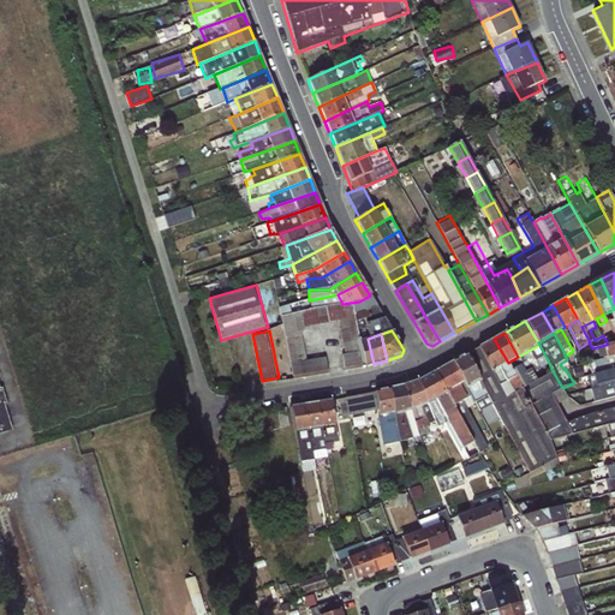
[(374,364),(368,339),(359,341),(364,368),(374,364)]
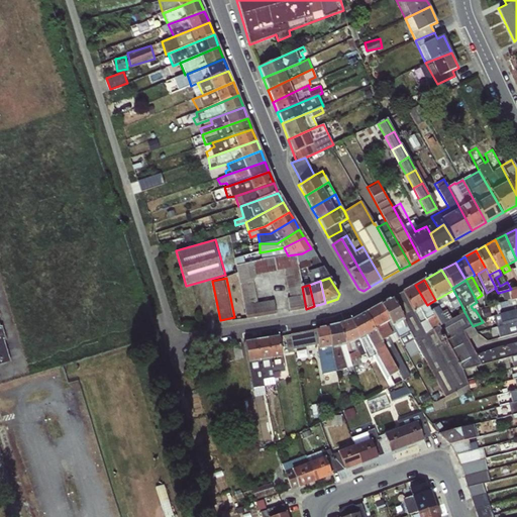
[(427,305),(415,285),(402,292),(413,312),(427,305)]
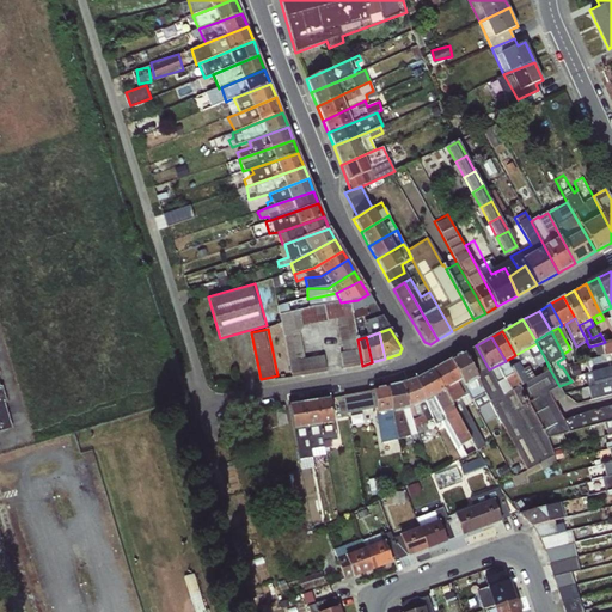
[(537,343),(515,355),(519,361),(530,381),(534,379),(525,362),(532,359),(537,366),(546,361),(537,343)]
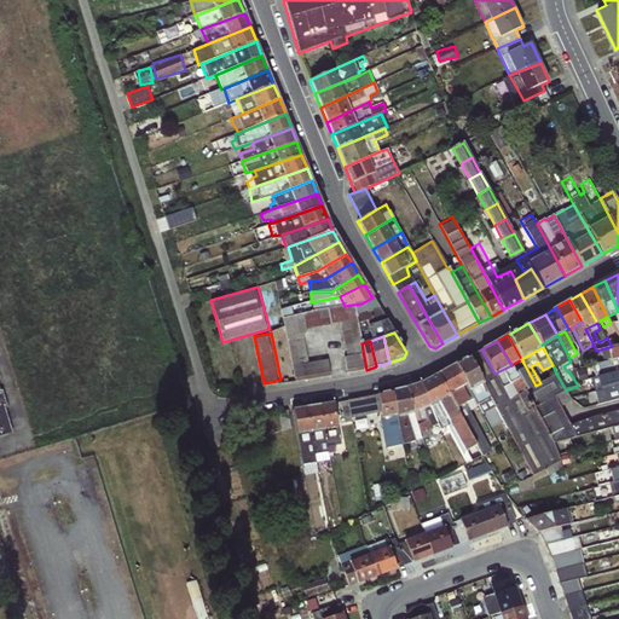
[(613,360),(609,347),(601,350),(603,363),(613,360)]
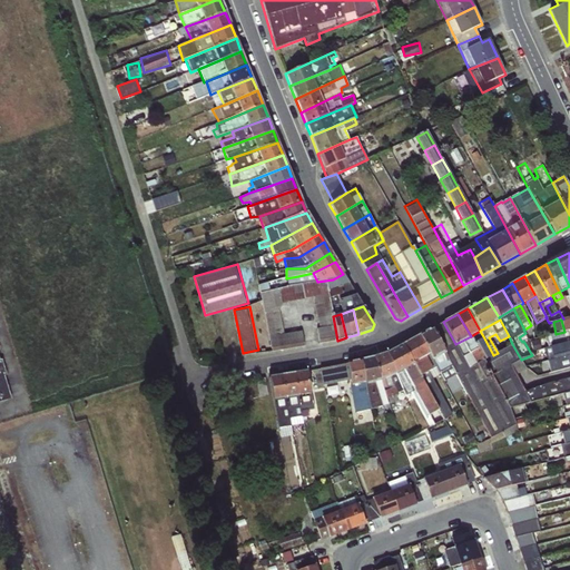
[(455,344),(443,322),(432,328),(445,353),(452,366),(455,374),(488,432),(490,439),(502,432),(517,424),(514,419),(510,408),(483,361),(469,369),(455,344)]
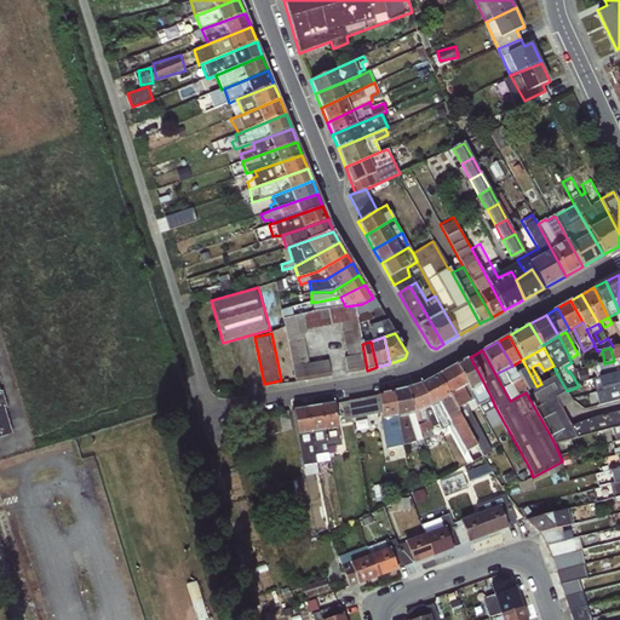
[(484,384),(470,357),(455,366),(466,385),(470,392),(484,384)]
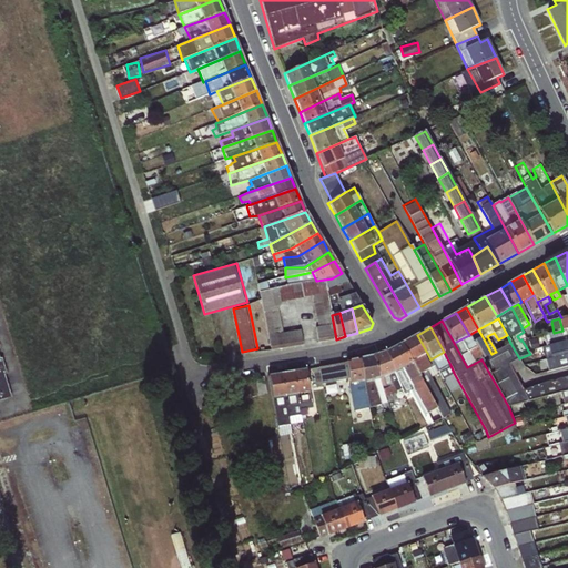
[(478,330),(469,335),(473,341),(482,335),(478,330)]
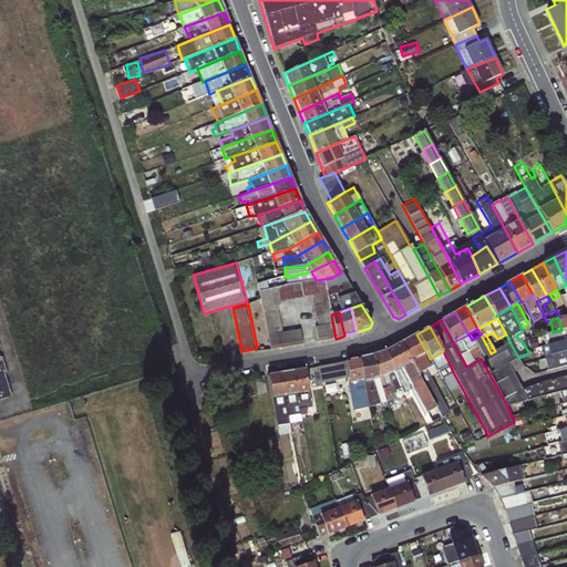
[(545,346),(566,340),(566,337),(565,329),(562,330),(553,332),(543,334),(545,346)]
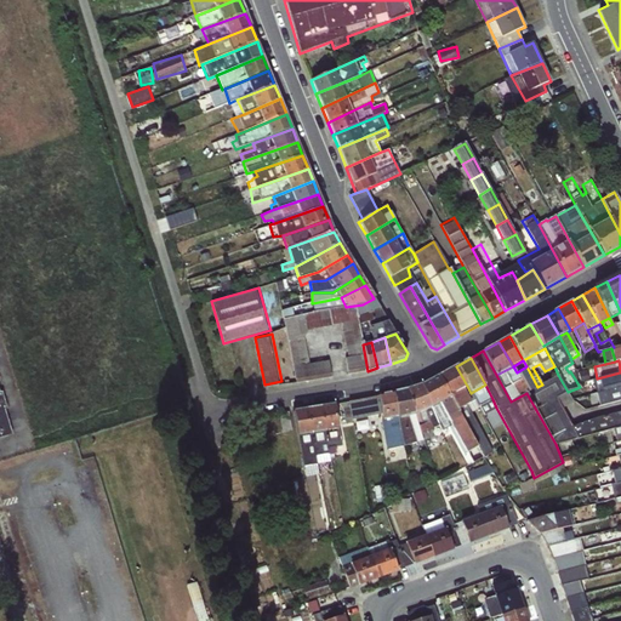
[(558,375),(554,366),(545,371),(540,364),(533,368),(542,385),(558,375)]
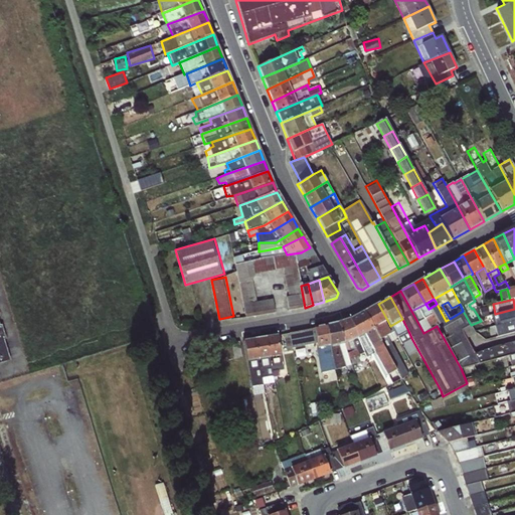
[(387,320),(378,304),(363,312),(373,330),(387,320)]
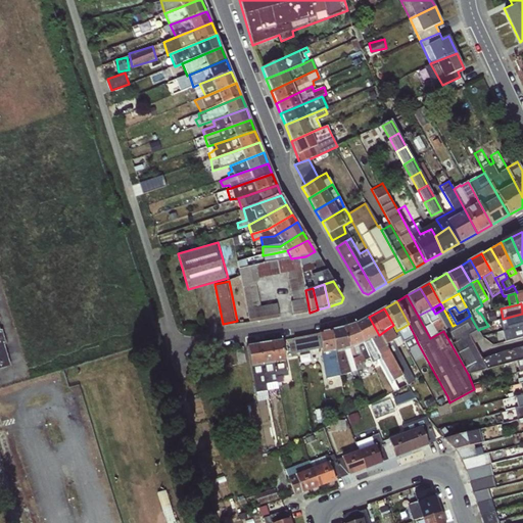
[(435,314),(432,308),(418,316),(430,338),(443,331),(453,326),(443,308),(435,314)]
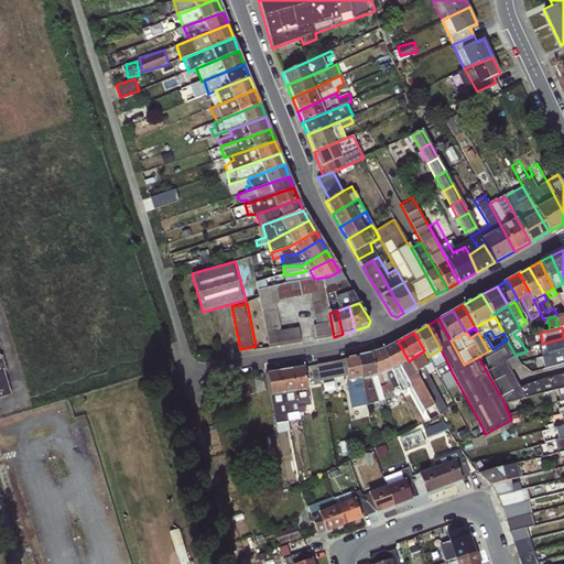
[(532,337),(525,338),(528,347),(535,346),(532,337)]
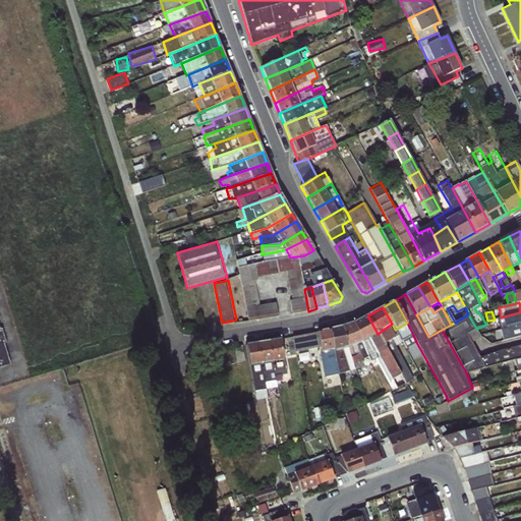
[(520,312),(501,317),(498,319),(500,330),(520,324),(520,312)]
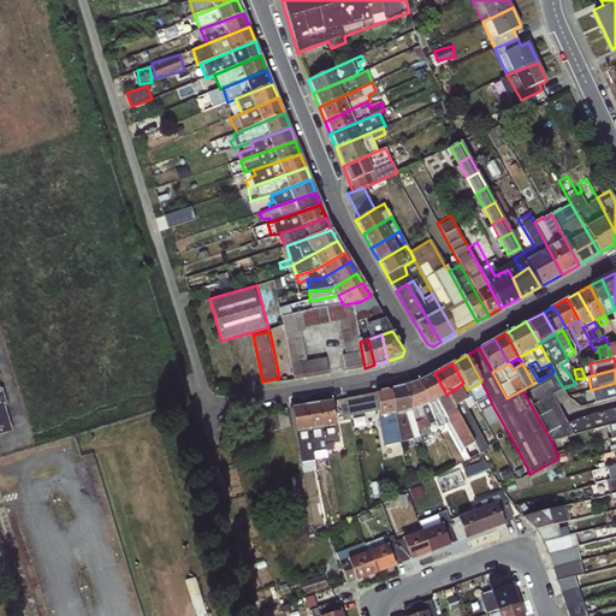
[(567,437),(574,434),(568,424),(557,406),(569,400),(563,389),(554,372),(538,381),(533,384),(522,390),(551,440),(567,437)]
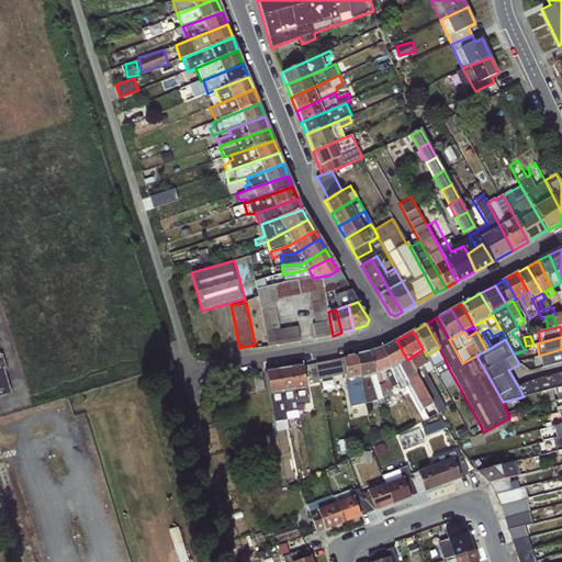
[(407,360),(396,340),(381,349),(390,369),(407,360)]
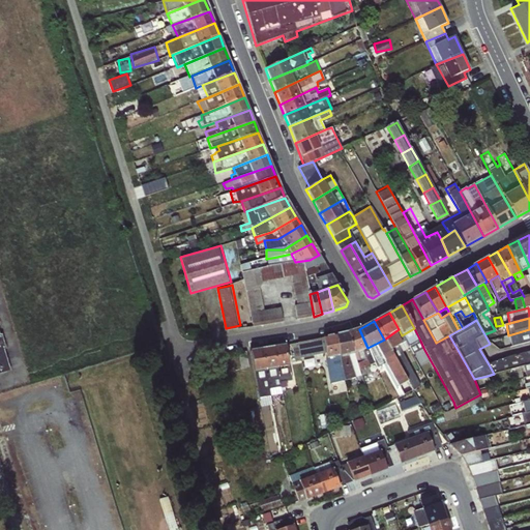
[(0,324),(0,373),(11,370),(0,324)]
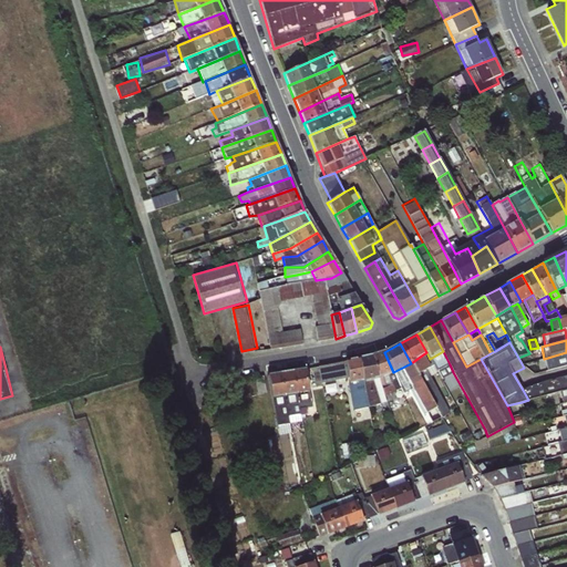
[(430,359),(434,366),(437,371),(450,364),(443,351),(430,359)]
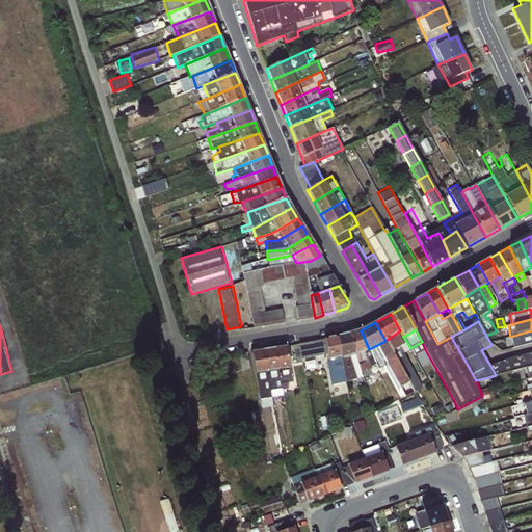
[(369,349),(361,330),(349,334),(356,355),(369,349)]
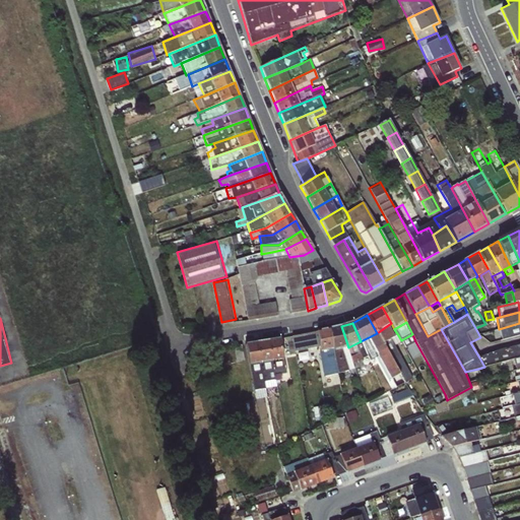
[(383,343),(405,383),(412,379),(391,339),(398,335),(394,329),(391,323),(377,333),(382,344),(383,343)]
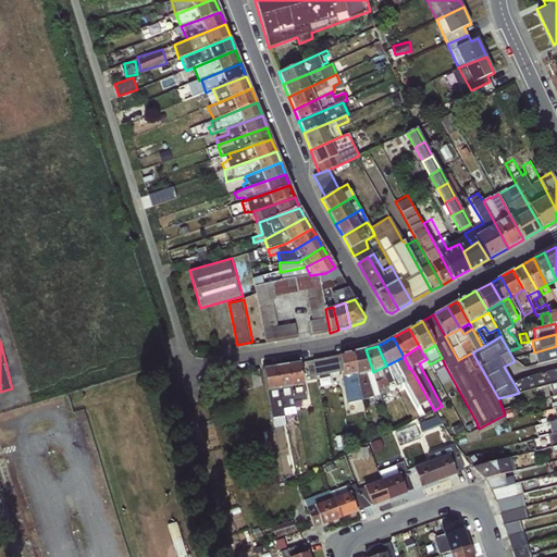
[(546,362),(556,358),(556,346),(534,353),(529,355),(531,362),(534,361),(535,364),(546,362)]
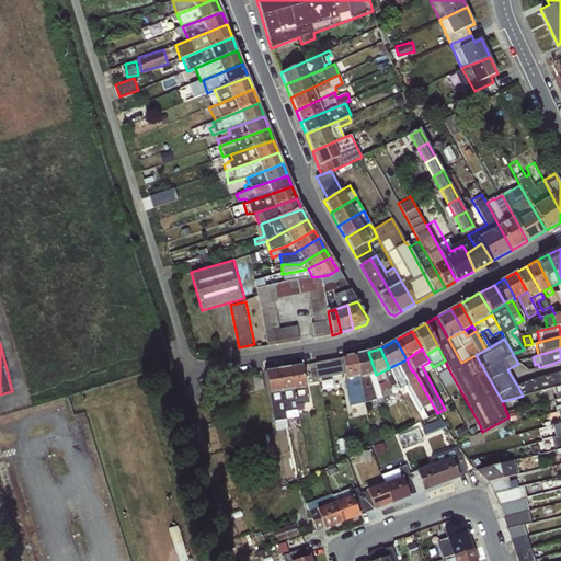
[(376,375),(368,352),(354,355),(359,377),(359,379),(376,375)]
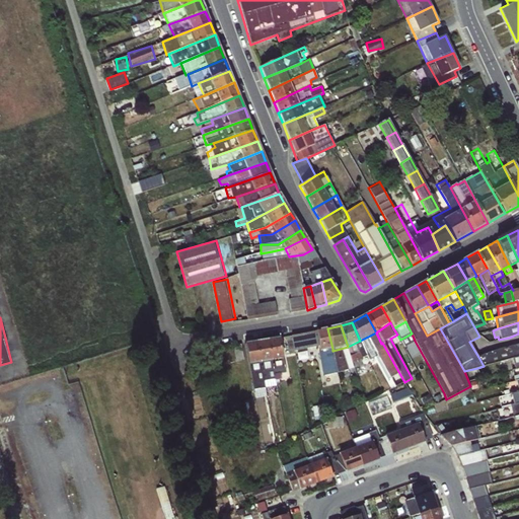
[(332,349),(327,328),(316,331),(319,347),(319,351),(332,349)]
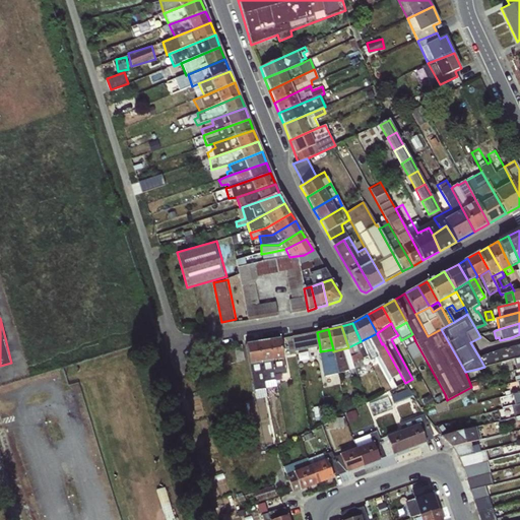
[(320,347),(317,332),(293,337),(295,351),(320,347)]
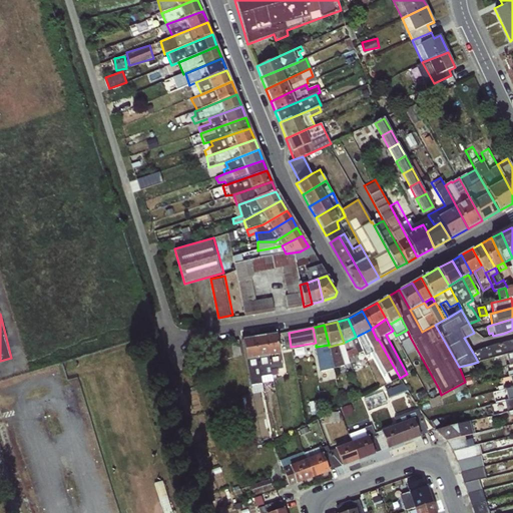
[(356,337),(362,350),(365,357),(373,352),(386,374),(390,382),(400,378),(378,339),(377,340),(372,329),(356,337)]
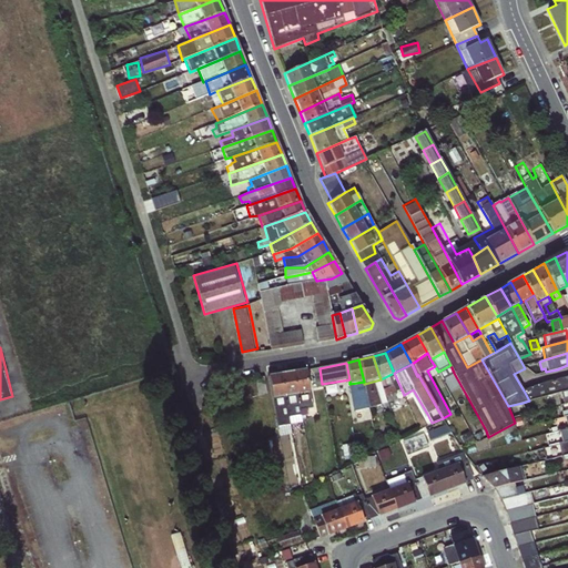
[(450,365),(438,372),(443,379),(454,373),(450,365)]
